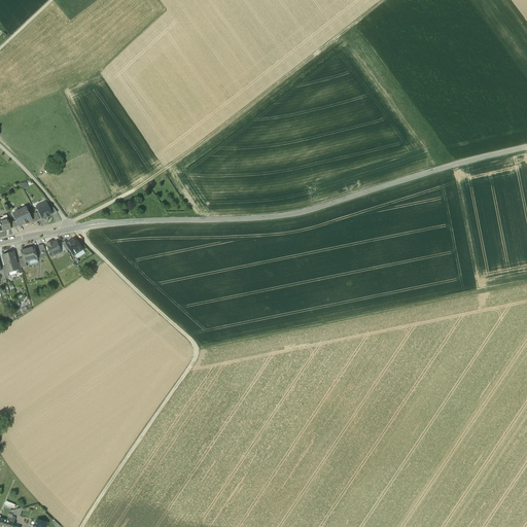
[(40,210),(43,217),(53,213),(50,209),(46,201),(37,206),(40,210)]
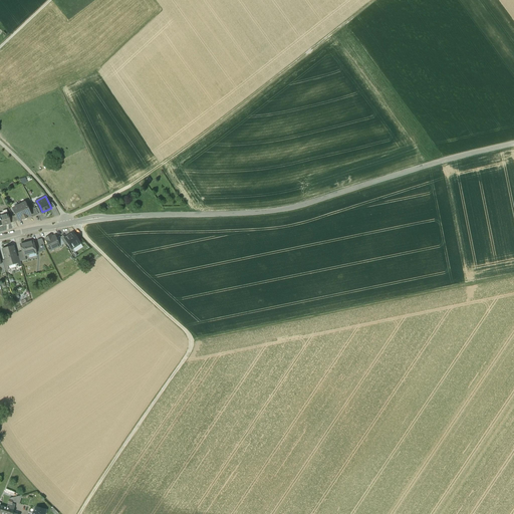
[(29,211),(25,203),(12,209),(16,215),(18,221),(23,219),(24,220),(27,218),(26,218),(31,215),(29,211)]
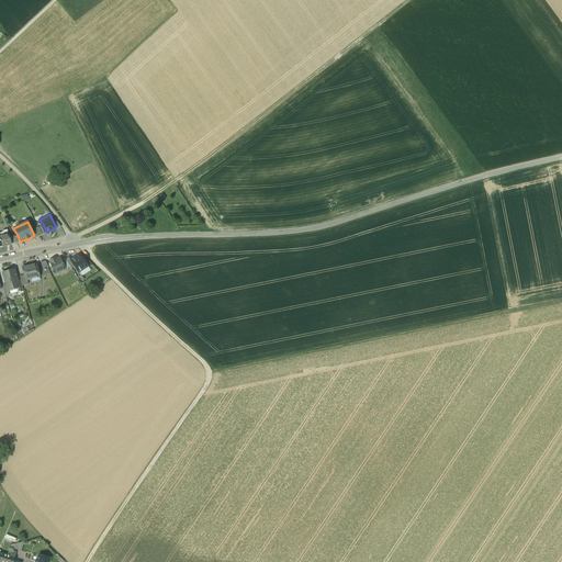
[(41,235),(46,232),(43,224),(37,227),(41,235)]
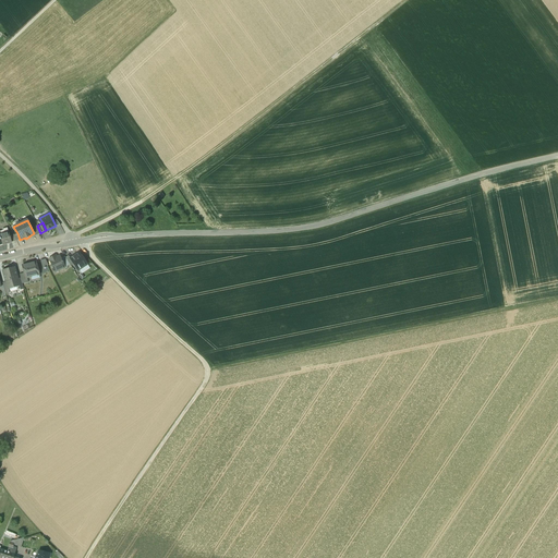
[(37,226),(32,229),(34,233),(35,237),(40,233),(37,226)]
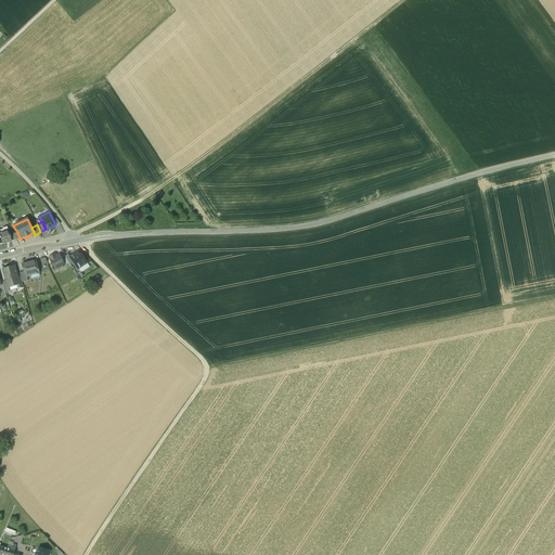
[(9,231),(4,233),(3,231),(0,232),(0,235),(2,244),(11,241),(10,234),(9,231)]
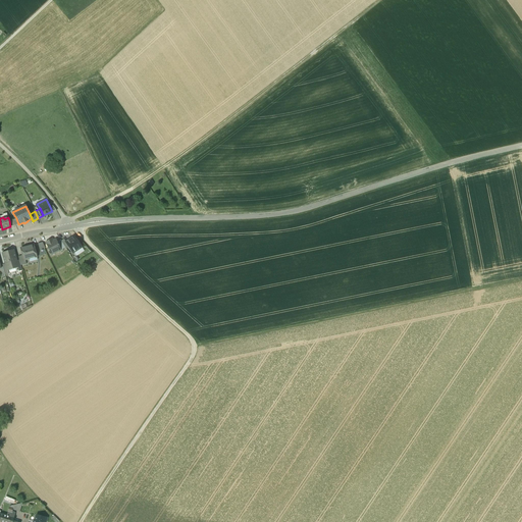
[(73,237),(69,239),(70,240),(68,241),(68,240),(65,242),(68,247),(72,253),(82,248),(76,240),(76,241),(73,237)]
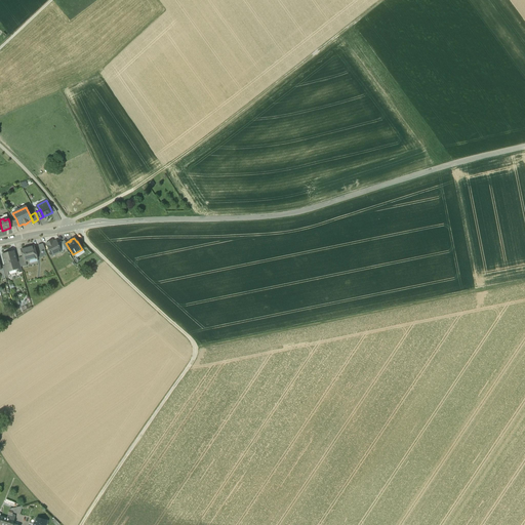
[(55,241),(53,242),(52,241),(46,244),(52,256),(62,251),(57,243),(55,241)]
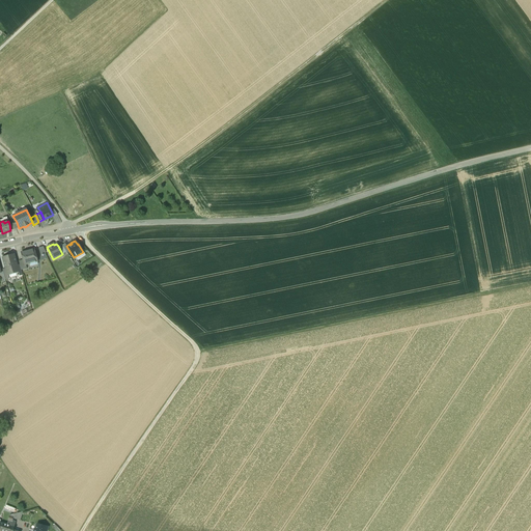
[(62,245),(61,245),(58,246),(62,254),(66,252),(62,245)]
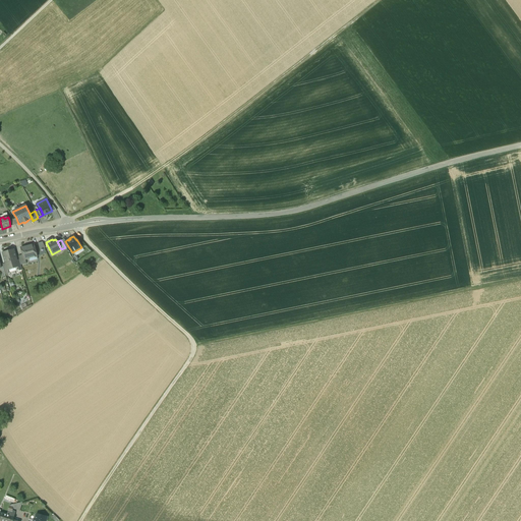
[(34,244),(20,247),(22,254),(23,259),(25,259),(29,258),(29,257),(36,255),(36,256),(37,256),(34,244)]
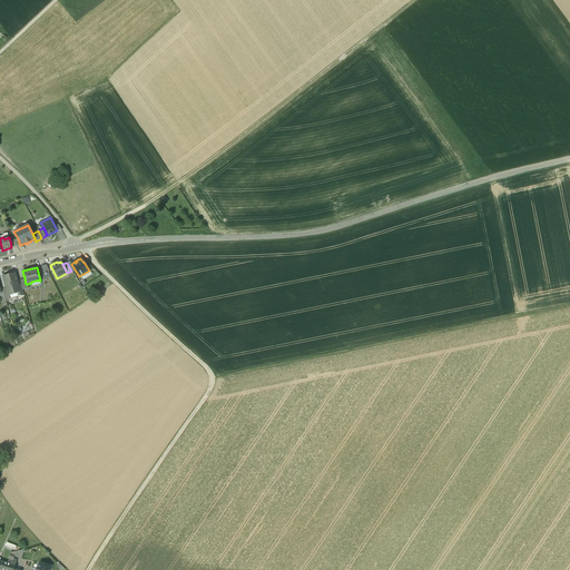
[(15,273),(2,276),(6,288),(8,294),(19,291),(18,285),(15,273)]
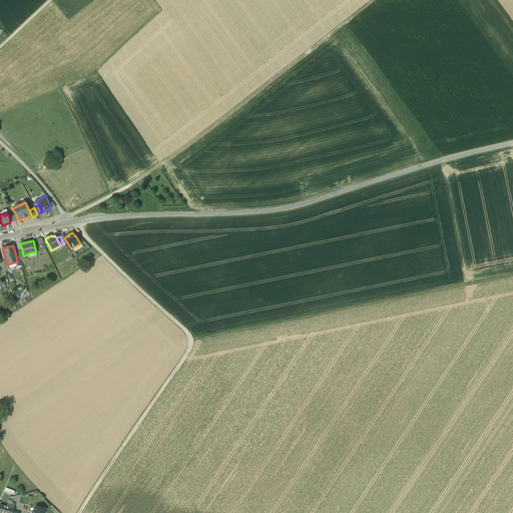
[(9,498),(6,507),(13,509),(14,506),(18,507),(21,495),(9,498)]
